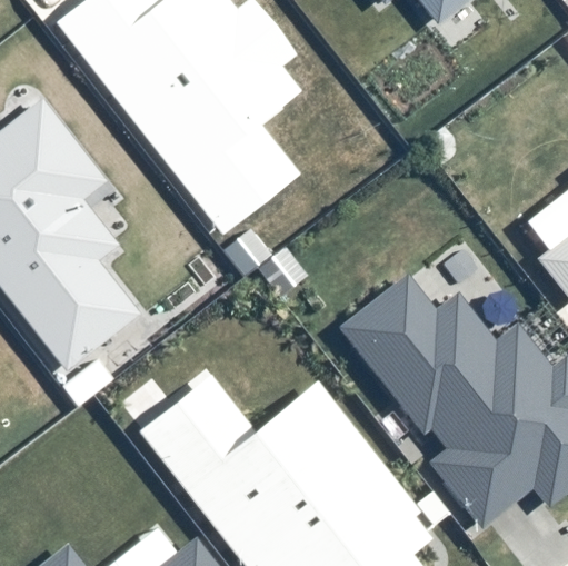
[(85,0),(57,22),(221,235),(299,175),(259,122),(299,92),(280,68),(296,57),(251,0),(246,0),(235,9),(227,0),(85,0)]
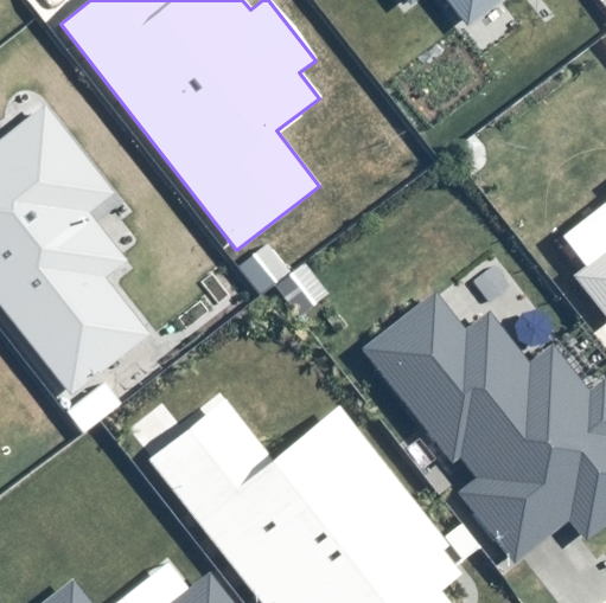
[(406,0),(409,4),(414,0),(447,0),(467,25),(501,0),(406,0)]
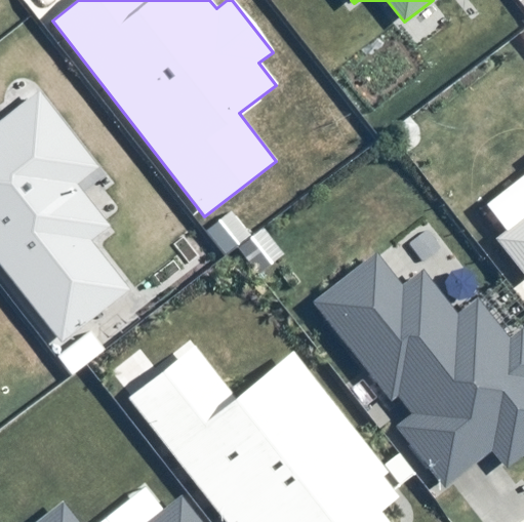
[(0,265),(62,344),(131,290),(92,240),(110,227),(76,184),(96,168),(38,93),(0,122),(0,265)]
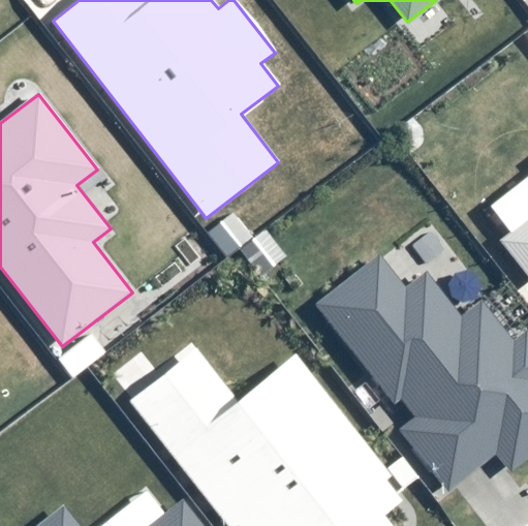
[(527,218),(497,243),(527,280),(527,218)]
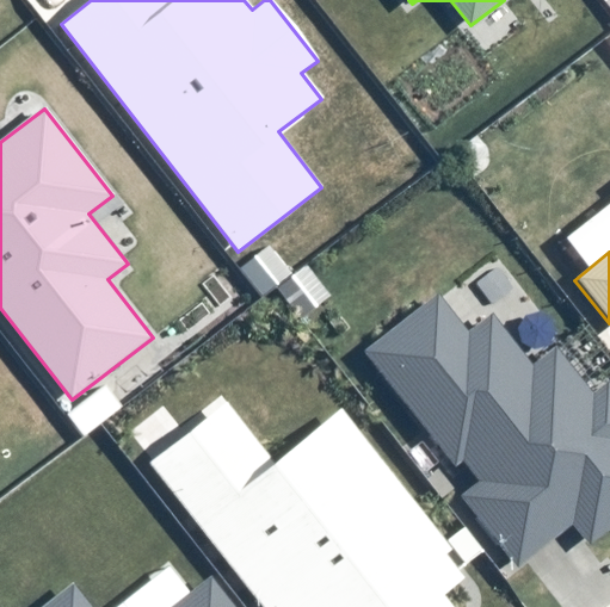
[(553,347),(534,364),(493,314),(466,335),(435,296),(364,352),(455,464),(462,458),(481,481),(462,496),(518,565),(572,522),(591,545),(609,528),(609,385),(607,382),(591,394),(553,347)]
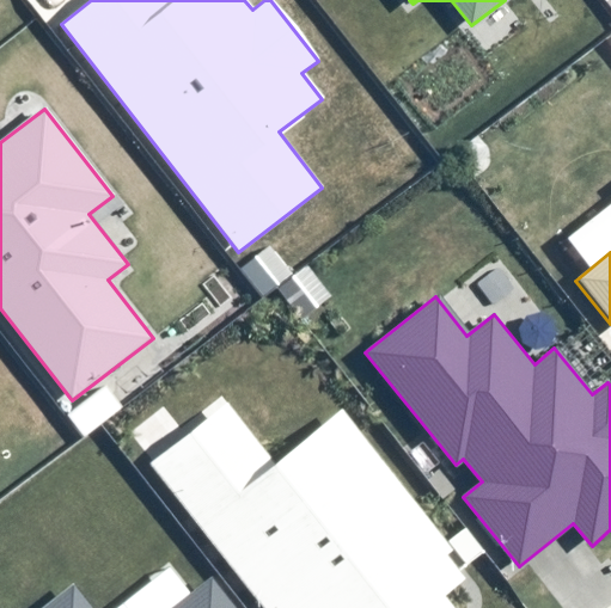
[(264,607),(268,607),(273,606),(274,607),(452,607),(443,595),(463,578),(444,554),(450,548),(340,410),(272,462),(225,404),(151,462),(264,607)]
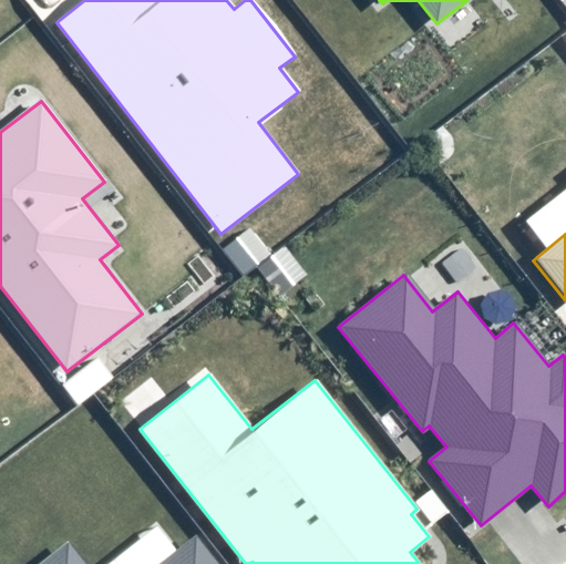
[(83,563),(67,542),(38,563),(219,563),(198,535),(161,563),(83,563)]
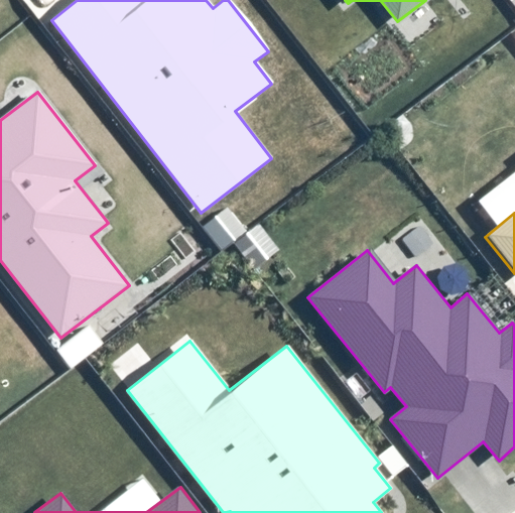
All buildings are outlined.
